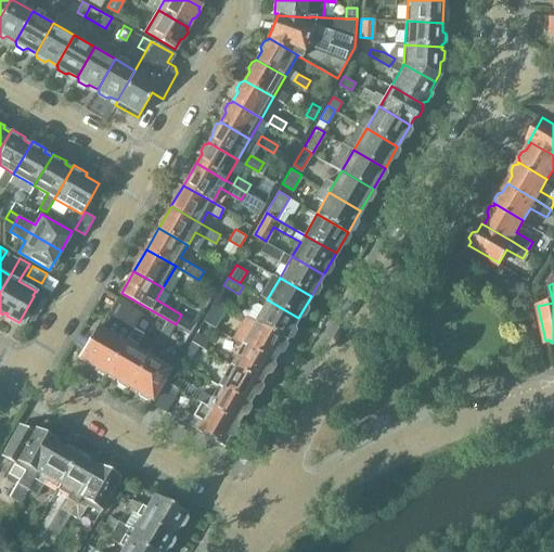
[(206,284),(194,306),(203,310),(216,290),(206,284)]
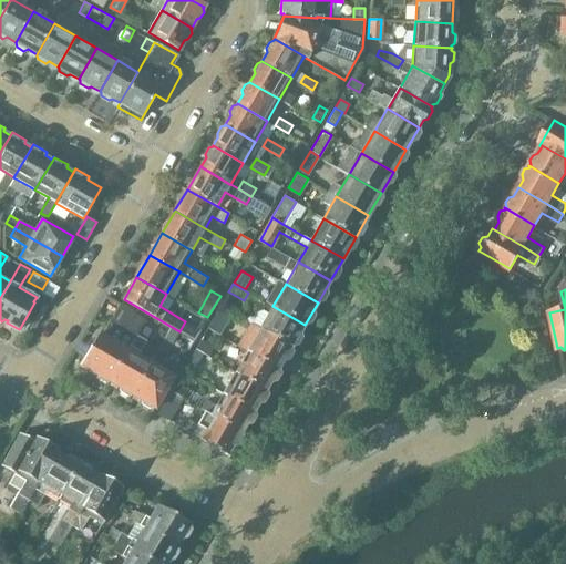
[(220,306),(208,327),(219,334),(232,313),(220,306)]
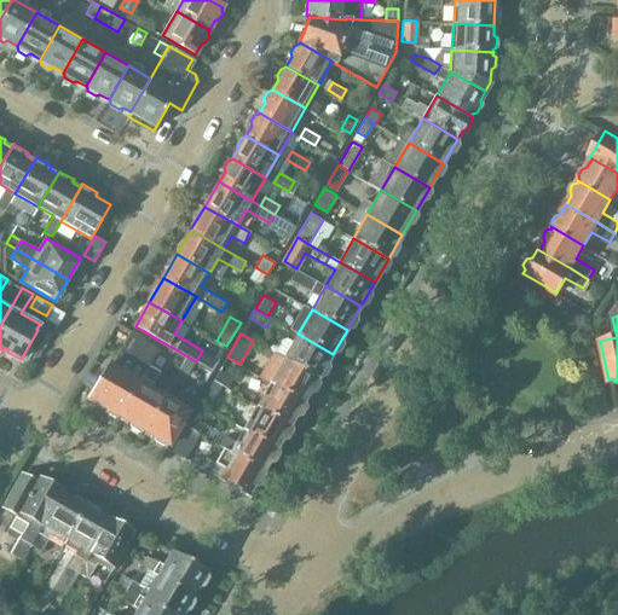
[(283,358),(284,358),(318,378),(333,354),(298,334),(283,358)]
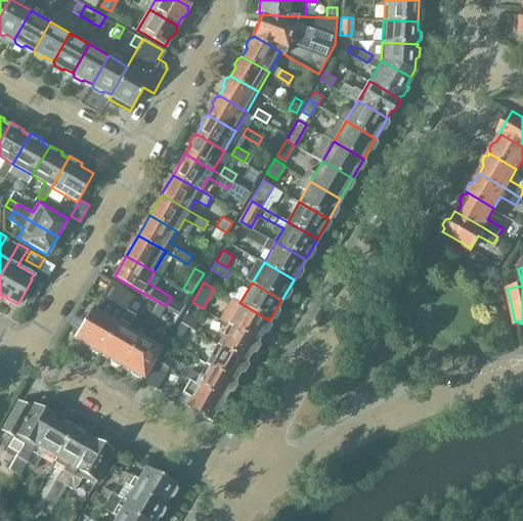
[(269,320),(241,303),(240,303),(231,298),(220,318),(229,323),(258,340),(269,320)]
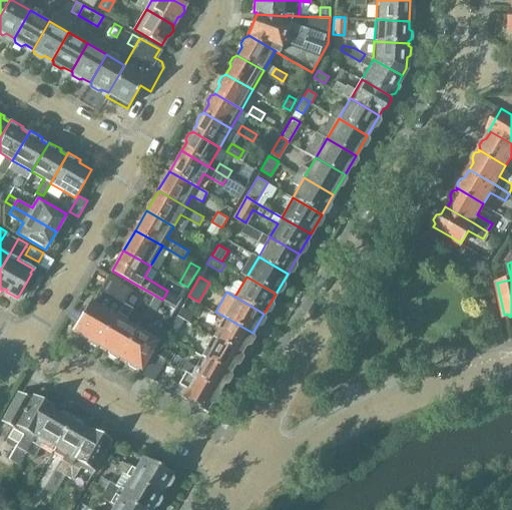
[(74,330),(100,345),(116,317),(90,302),(74,330)]
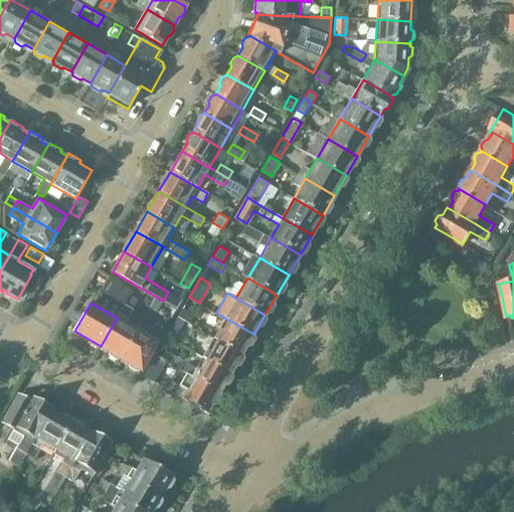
[(125,305),(117,318),(101,346),(122,358),(138,330),(125,322),(133,309),(125,305)]
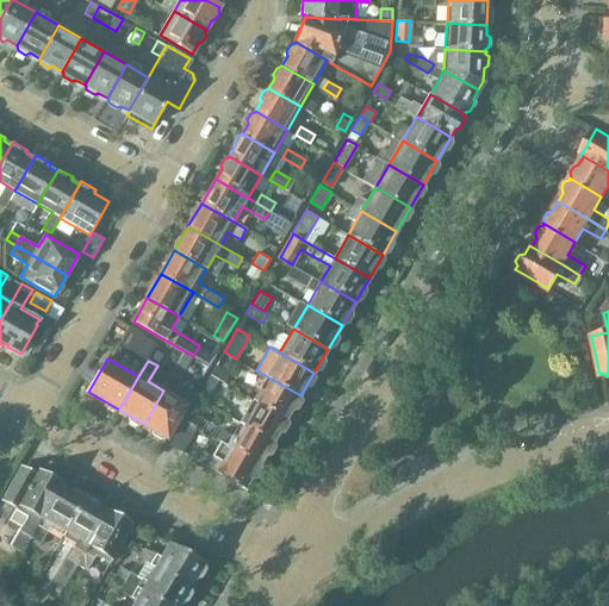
[(216,364),(211,374),(219,379),(223,381),(229,372),(216,364)]
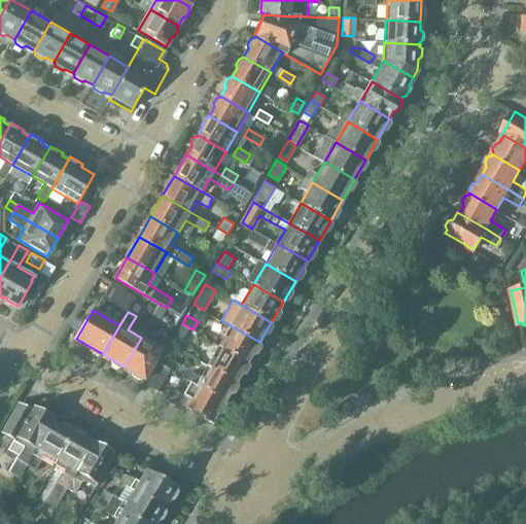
[(156,327),(148,323),(141,338),(125,367),(145,379),(162,349),(148,342),(156,327)]
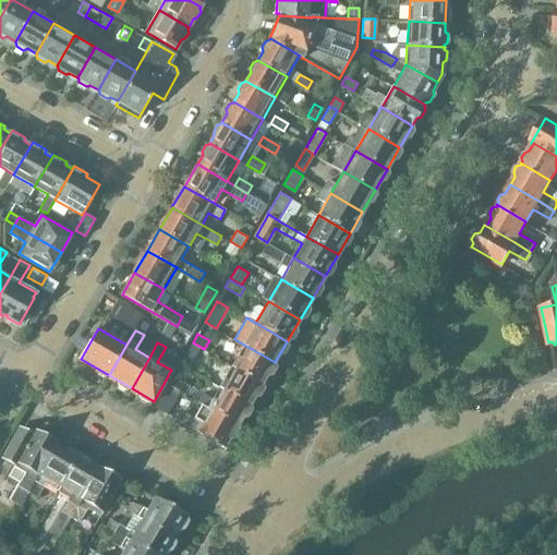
[(193,342),(181,363),(189,368),(201,347),(193,342)]
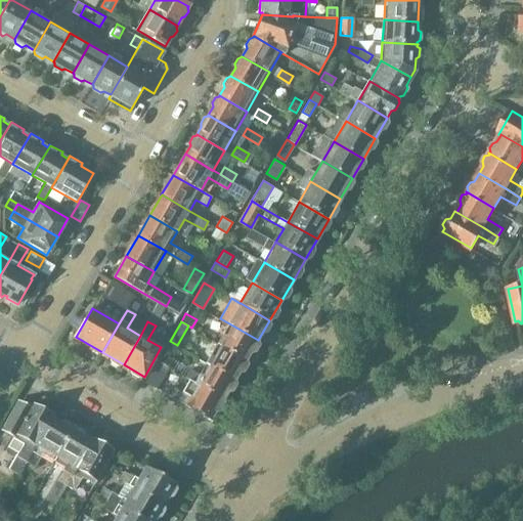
[(258,340),(229,323),(217,343),(247,359),(258,340)]
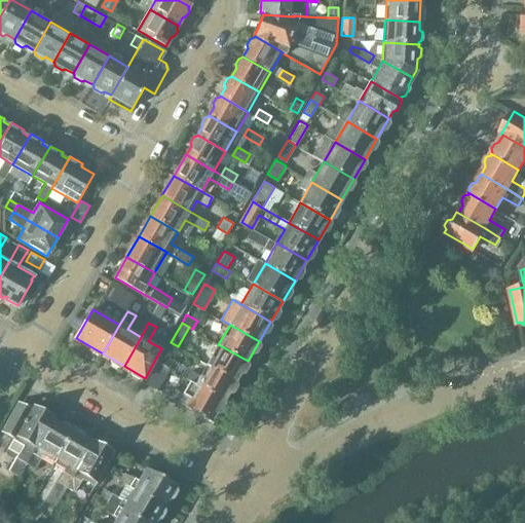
[(218,344),(207,364),(236,380),(248,361),(218,344)]
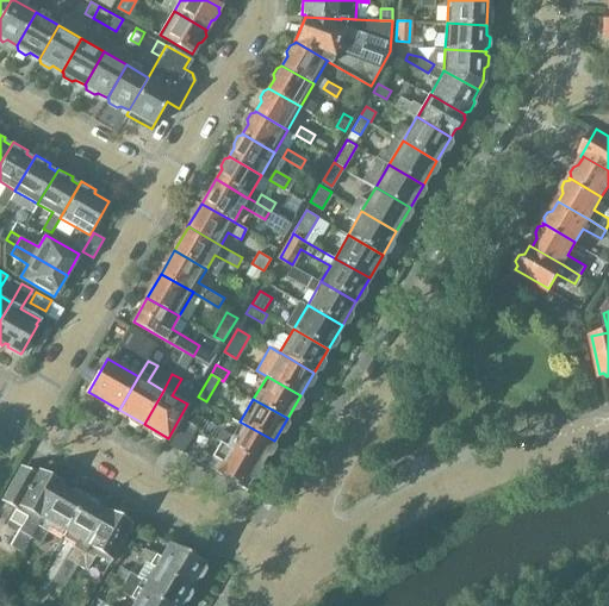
[(190,411),(184,419),(193,425),(197,426),(202,418),(190,411)]
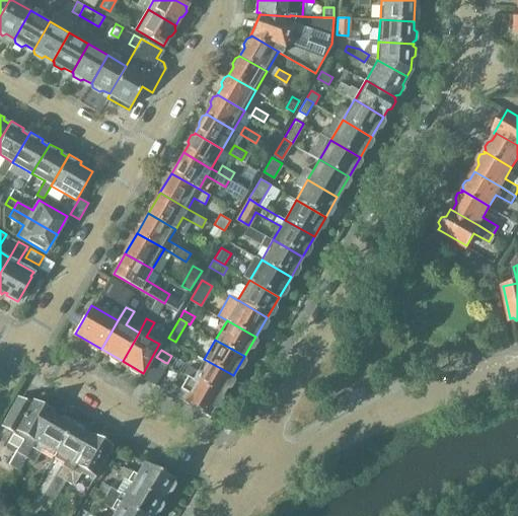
[(142,376),(153,382),(164,362),(156,357),(154,356),(142,376)]
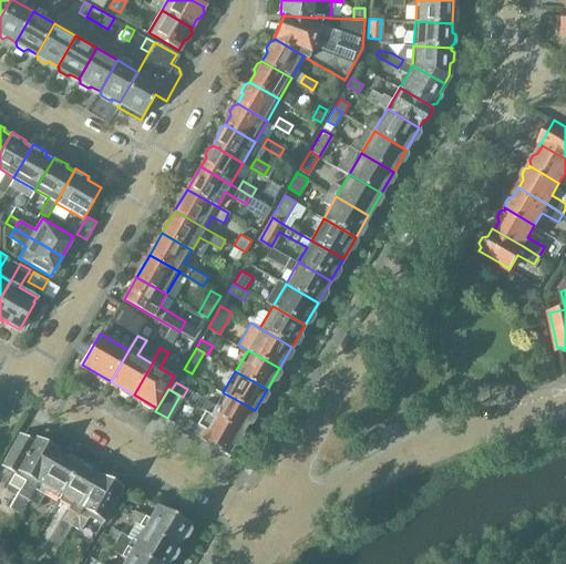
[(211,413),(243,431),(255,410),(223,392),(211,413)]
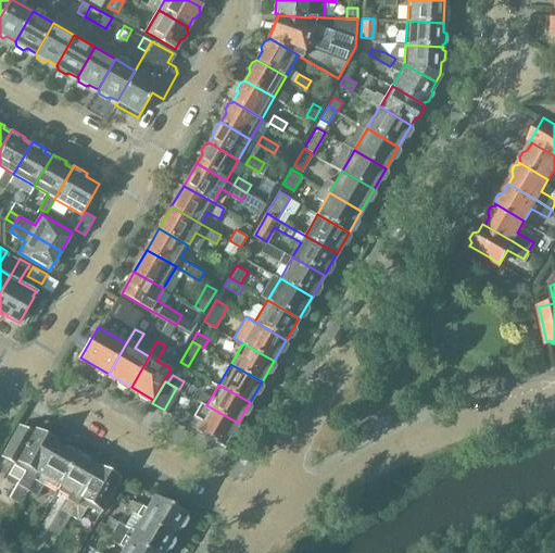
[(238,423),(206,405),(199,418),(186,411),(180,419),(225,444),(238,423)]
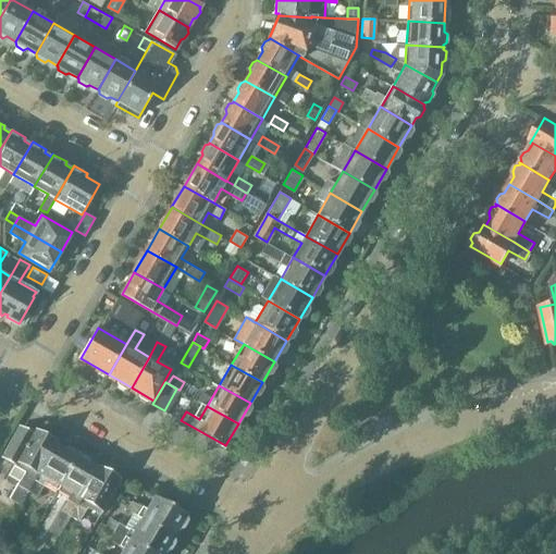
[(20,484),(28,490),(56,442),(34,429),(28,440),(15,463),(28,470),(20,484)]
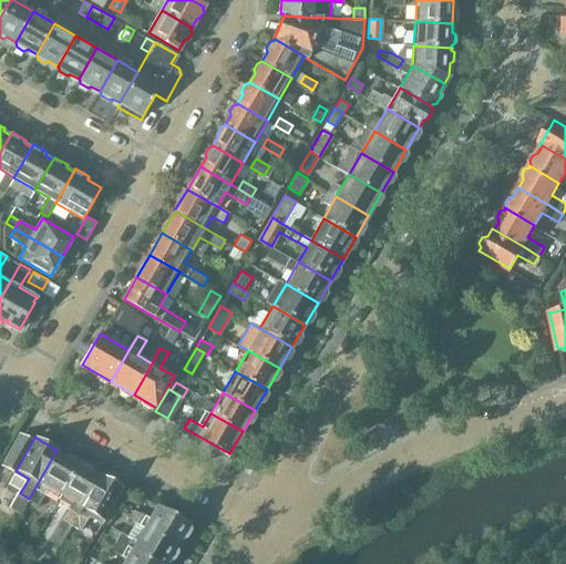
[(0,470),(0,473),(10,480),(16,471),(29,448),(17,441),(0,470)]
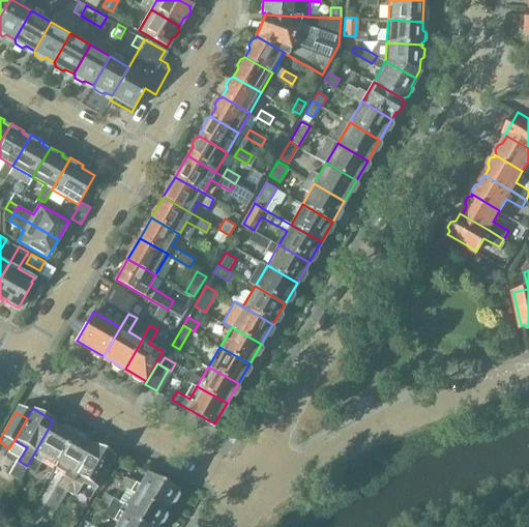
[(43,457),(55,463),(72,434),(53,422),(54,420),(53,420),(27,466),(35,471),(43,457)]
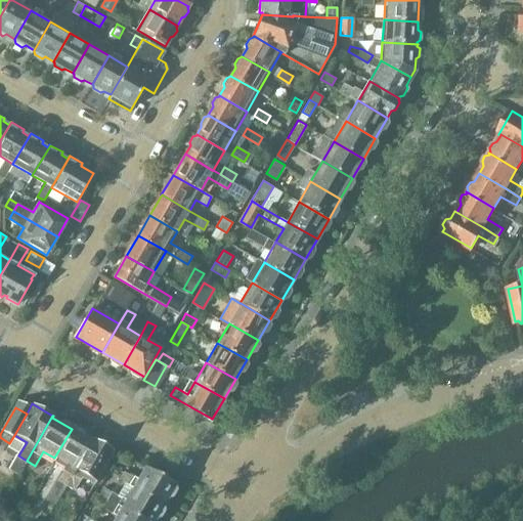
[(72,429),(54,458),(67,465),(58,479),(67,484),(91,440),(72,429)]
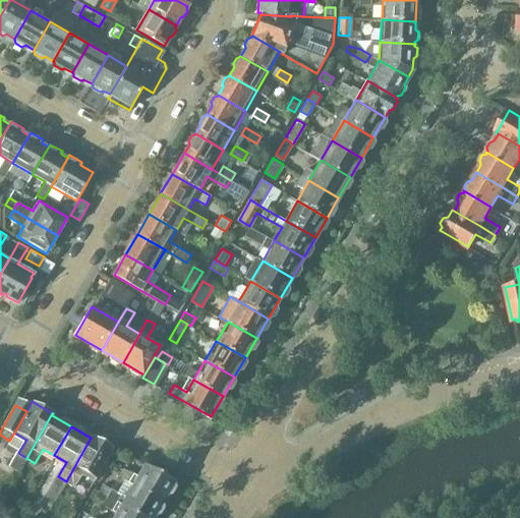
[(92,436),(91,438),(66,481),(73,485),(81,471),(95,478),(112,448),(92,436)]
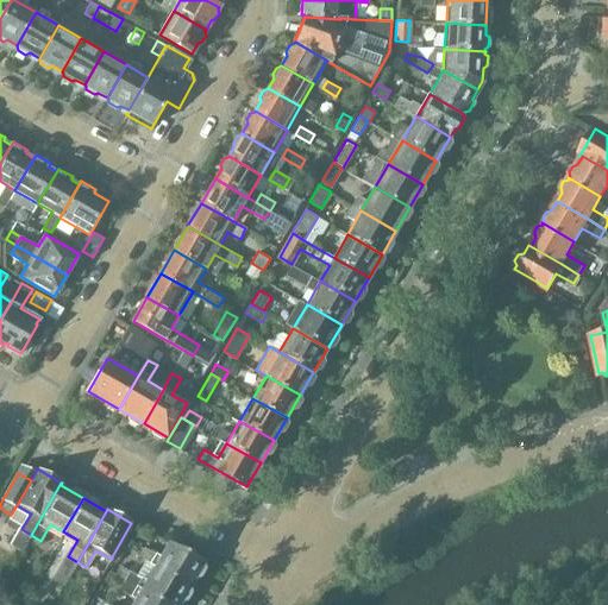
[(204,561),(170,541),(161,558),(144,548),(139,556),(155,566),(189,586),(204,561)]
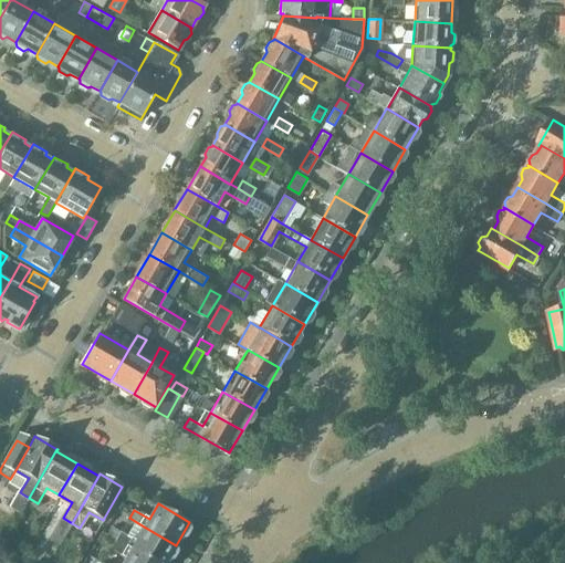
[(63,518),(51,539),(60,543),(72,523),(63,518)]
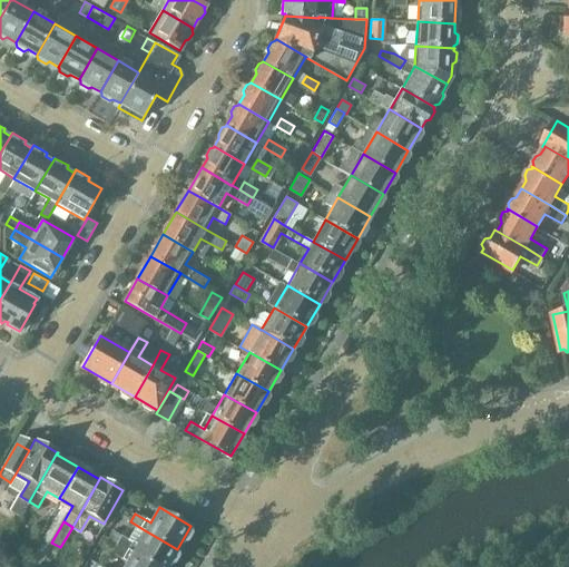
[(113,530),(108,538),(117,544),(121,536),(113,530)]
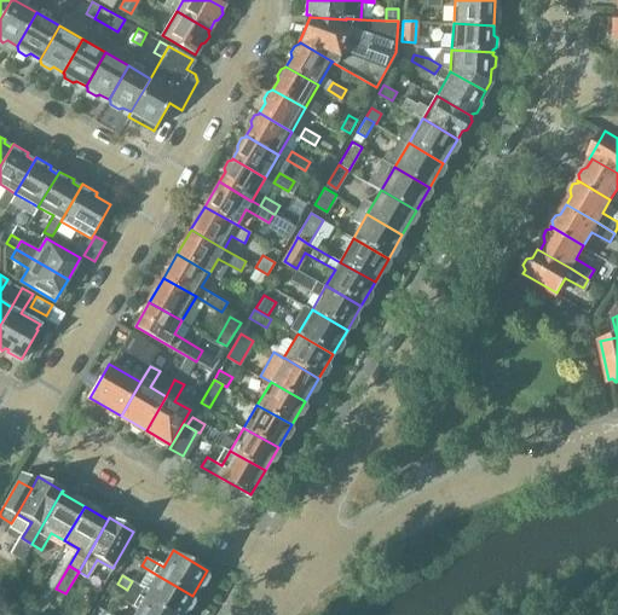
[(132,581),(127,590),(171,614),(180,614),(192,596),(157,575),(149,591),(132,581)]
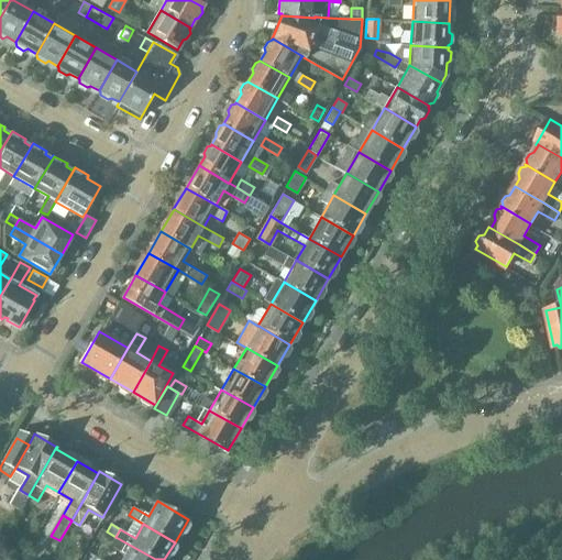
[(155,559),(116,537),(111,545),(127,553),(122,559),(155,559)]
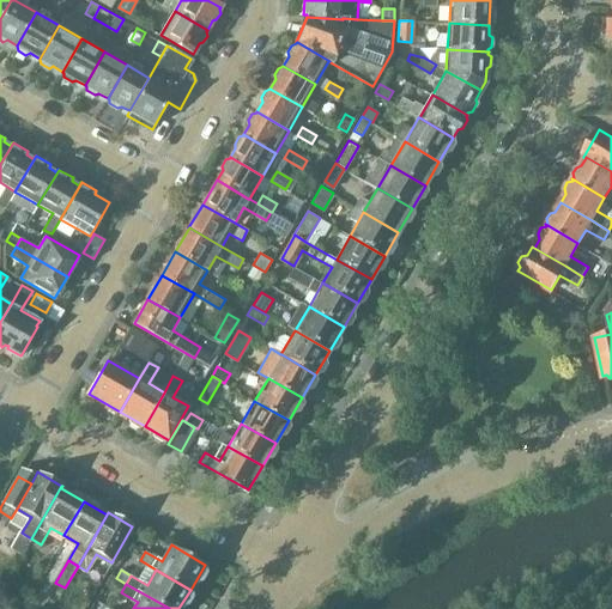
[(11,595),(5,603),(13,608),(17,608),(22,601),(11,595)]
